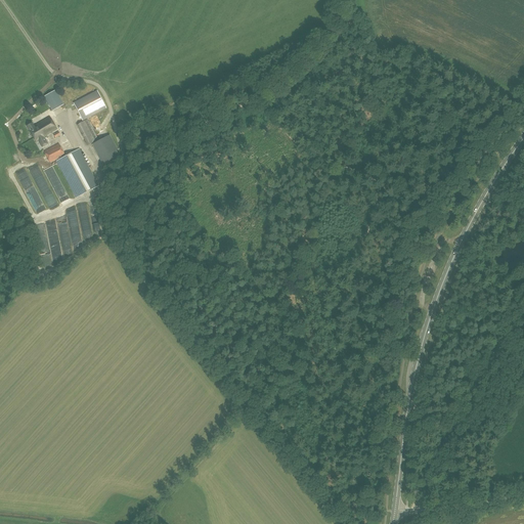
[(55,90),(45,96),(53,111),(63,104),(55,90)]
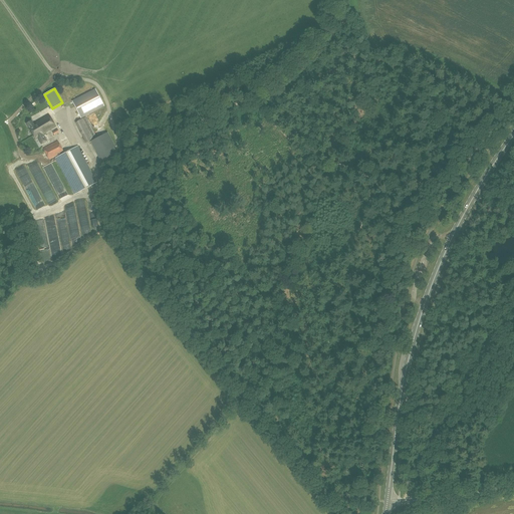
[(72,101),(80,115),(81,118),(104,106),(95,89),(72,101)]
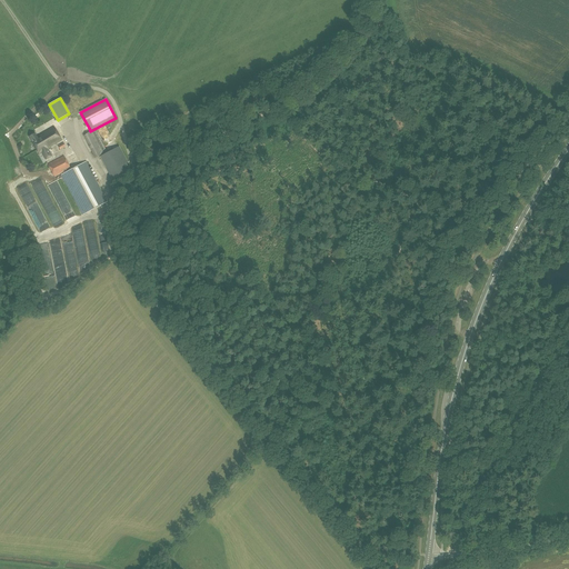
[(42,153),(47,160),(52,157),(48,148),(62,140),(55,127),(38,137),(36,133),(29,138),(40,156),(42,153)]
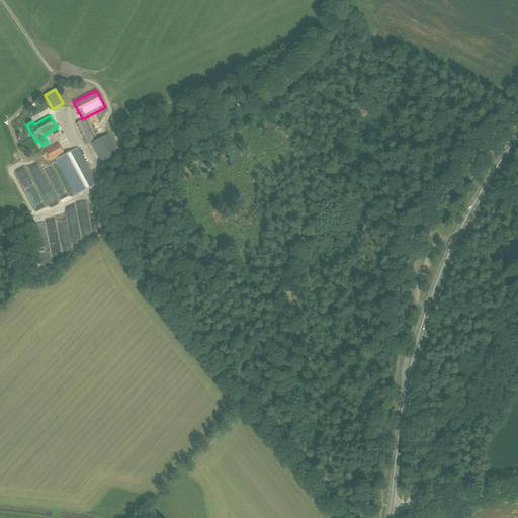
[(87,118),(76,123),(86,144),(97,139),(87,118)]
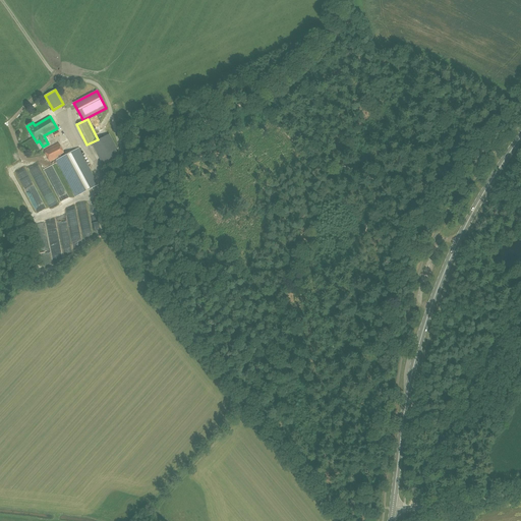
[(92,143),(104,168),(120,159),(115,150),(117,149),(109,134),(92,143)]
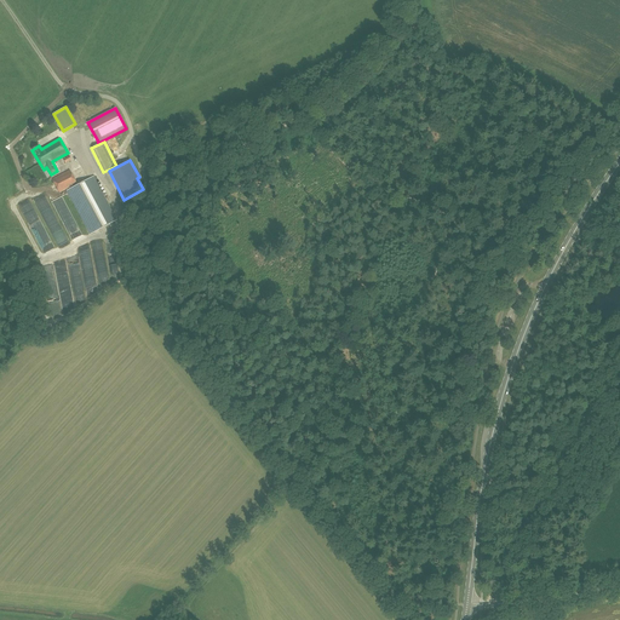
[(59,193),(69,188),(76,184),(69,171),(52,179),(59,193)]
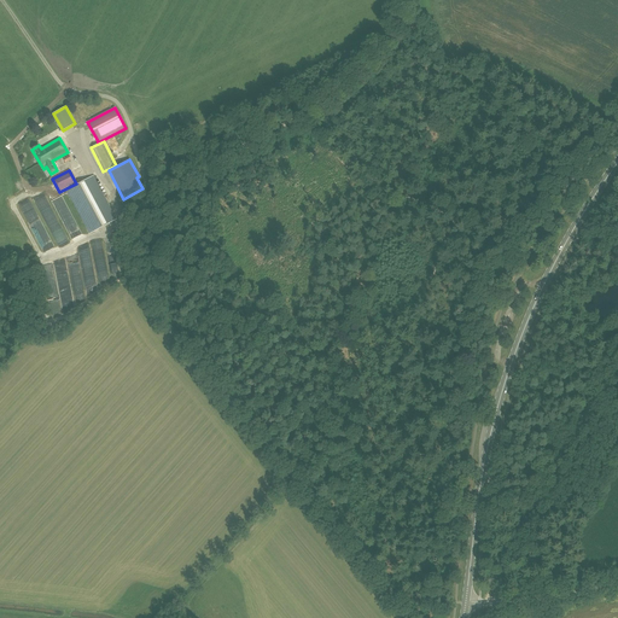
[(116,220),(110,207),(93,176),(77,185),(76,184),(69,187),(70,188),(68,191),(82,219),(91,233),(116,220)]
